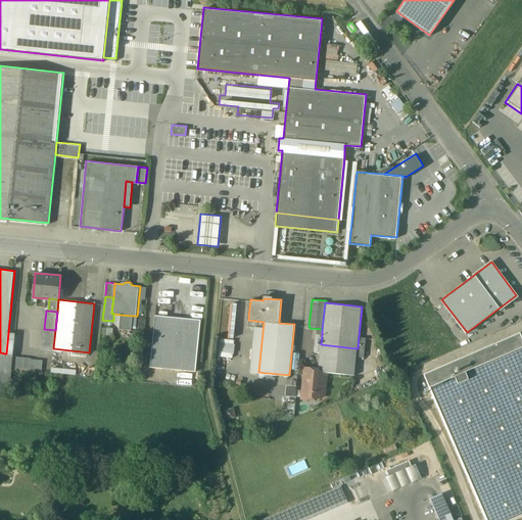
[(133,316),(121,315),(120,328),(131,329),(133,316)]
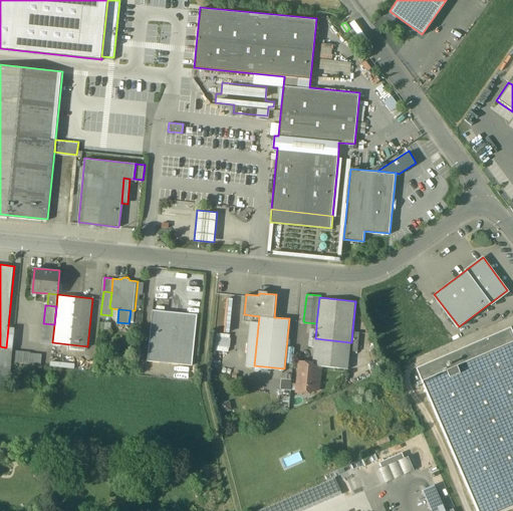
[(197,313),(153,309),(148,359),(192,364),(197,313)]
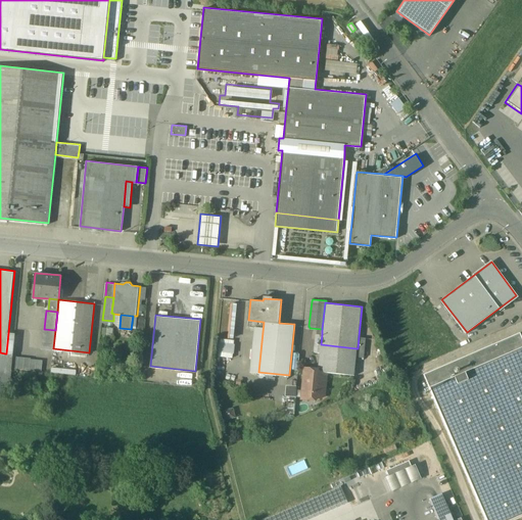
[(55,330),(44,329),(42,347),(53,348),(55,330)]
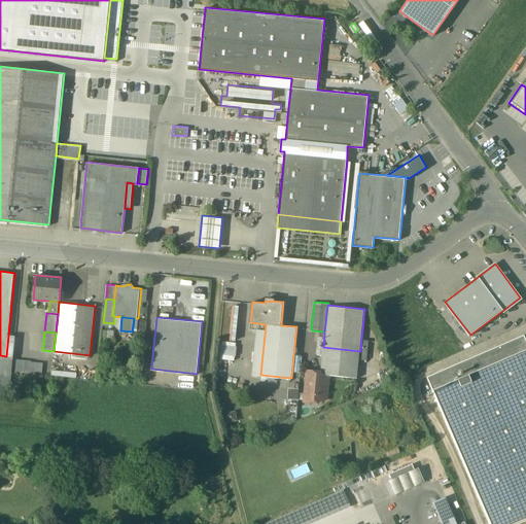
[(525,336),(524,334),(427,376),(433,389),(525,348),(525,336)]
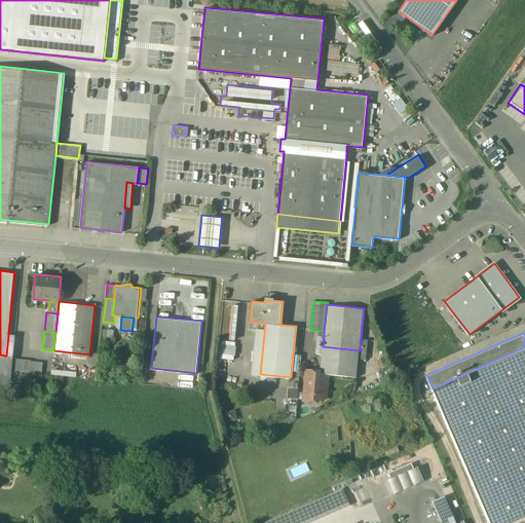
[(234,357),(235,339),(220,338),(219,356),(234,357)]
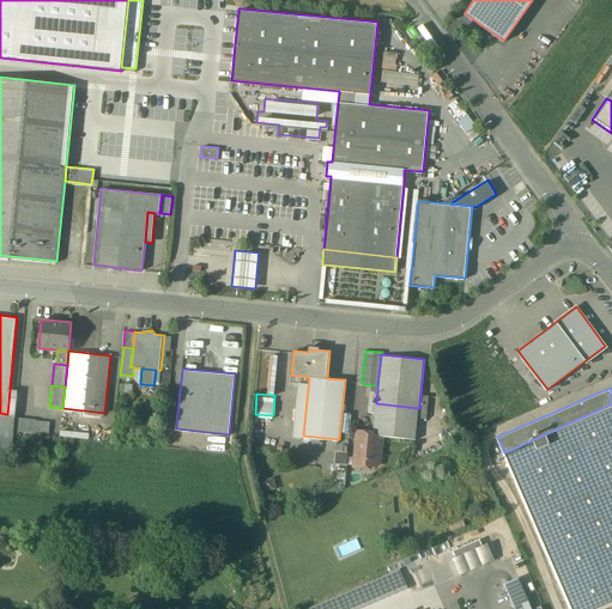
[(429,394),(420,394),(419,408),(418,408),(417,416),(418,416),(426,418),(429,394)]
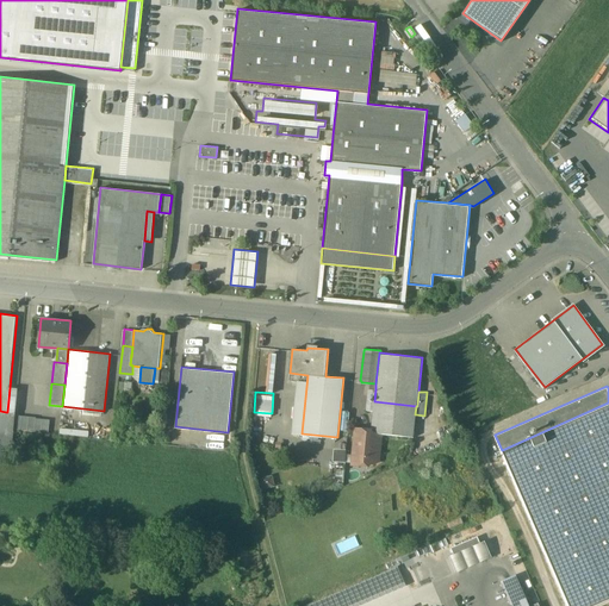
[(416,406),(374,401),(373,410),(371,431),(371,432),(381,433),(414,437),(416,414),(415,414),(416,406)]
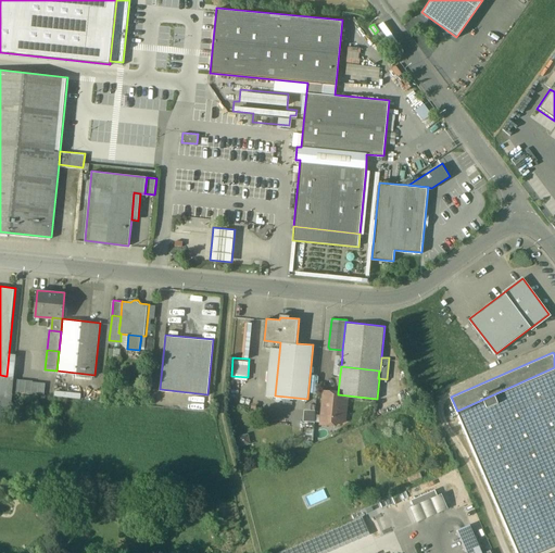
[(554,367),(457,411),(518,552),(539,552),(554,545),(554,367)]
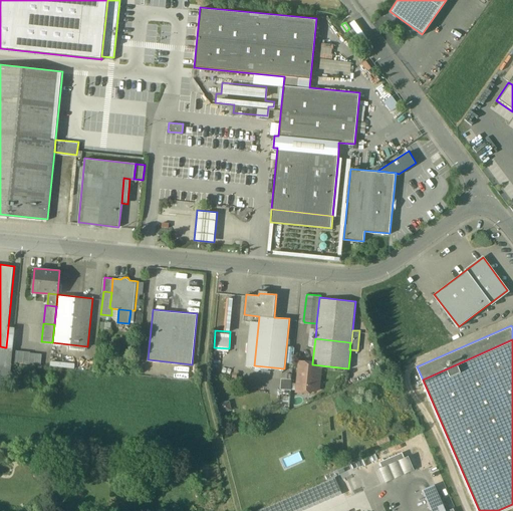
[(5,347),(0,346),(0,378),(10,379),(12,361),(13,349),(13,347),(6,347),(5,347)]
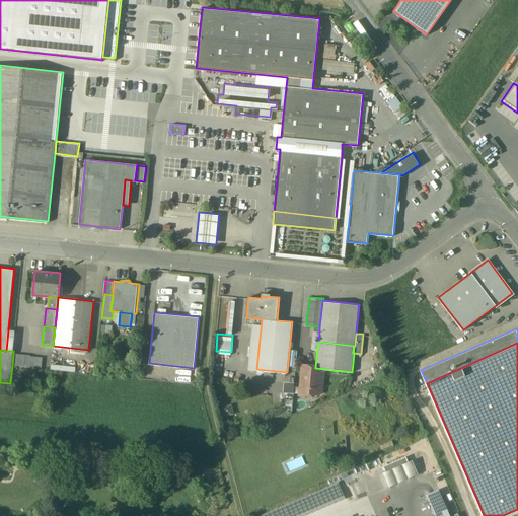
[(31,355),(13,353),(12,365),(29,366),(30,355),(31,355)]
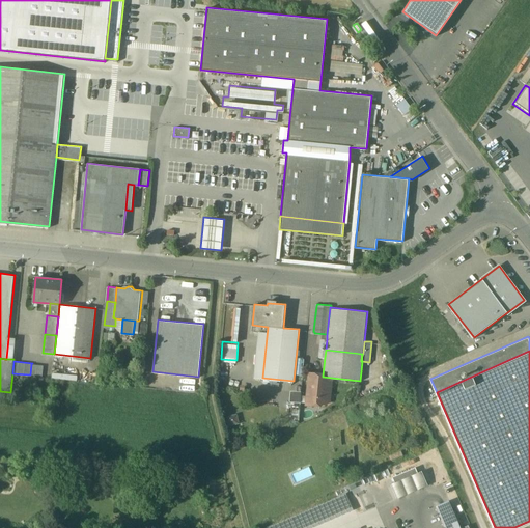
[(44,365),(31,363),(30,374),(43,376),(44,365)]
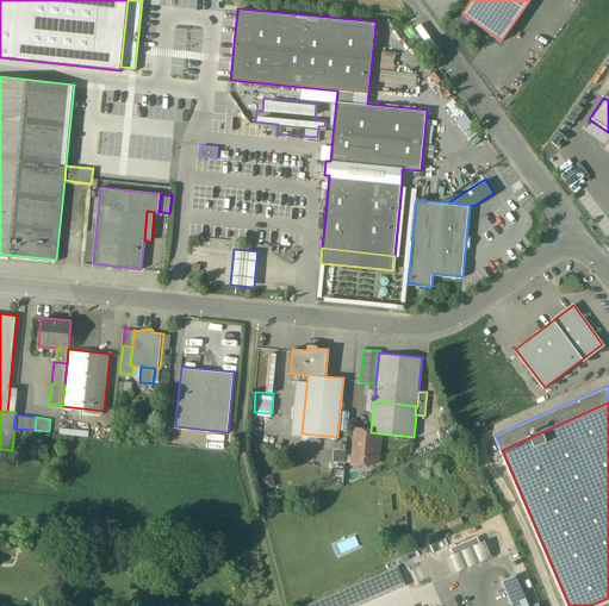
[(371,431),(367,430),(367,431),(356,430),(353,463),(365,464),(365,458),(374,460),(376,450),(380,450),(381,433),(371,432),(371,431)]
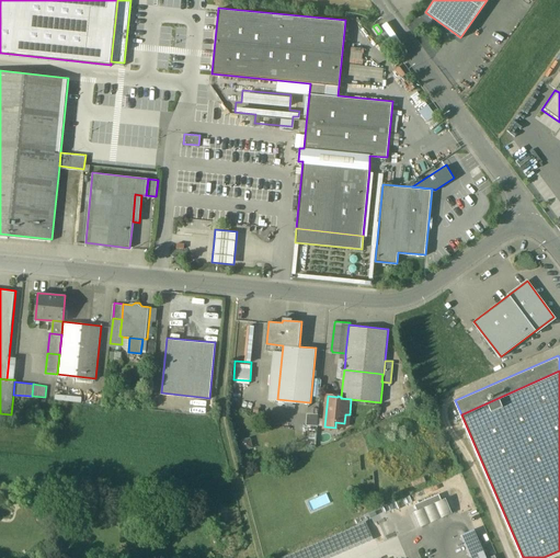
[(306,423),(317,423),(317,411),(306,411),(306,423)]
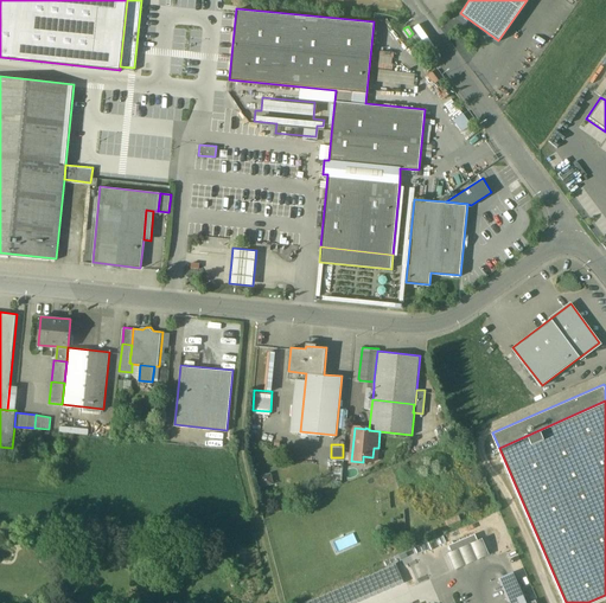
[(262,483),(273,481),(270,470),(259,473),(262,483)]
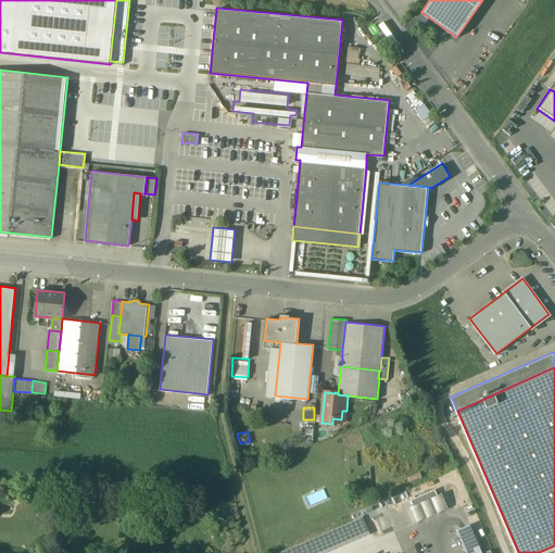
[(436,488),(411,499),(414,504),(438,493),(436,488)]
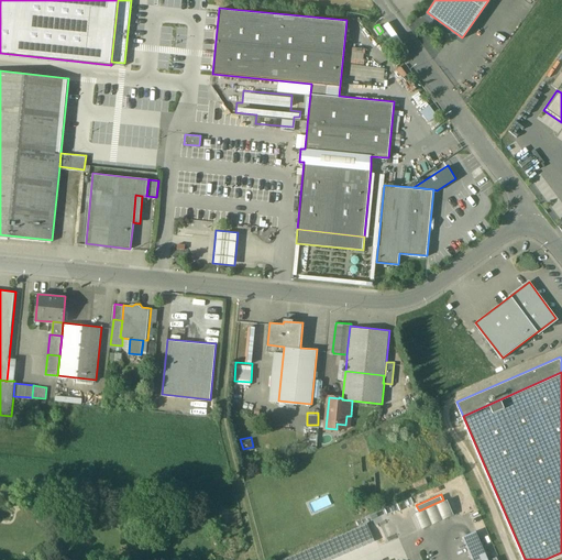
[(419,511),(415,513),(421,527),(453,513),(448,498),(443,500),(419,511)]
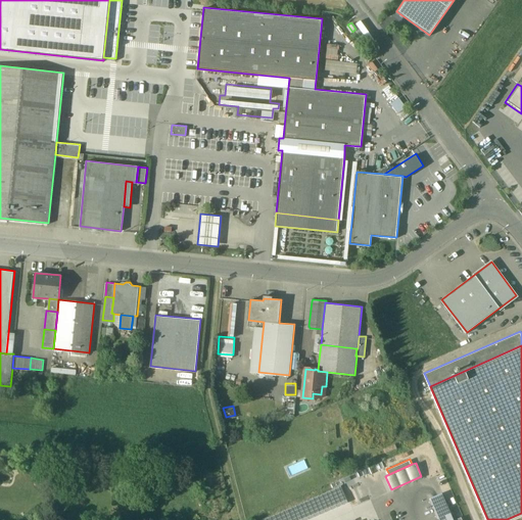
[(342,502),(347,500),(341,485),(335,487),(342,502)]
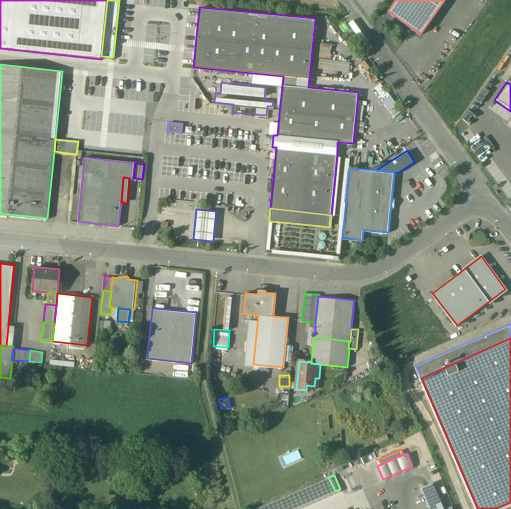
[(329,494),(335,491),(328,477),(323,479),(329,494)]
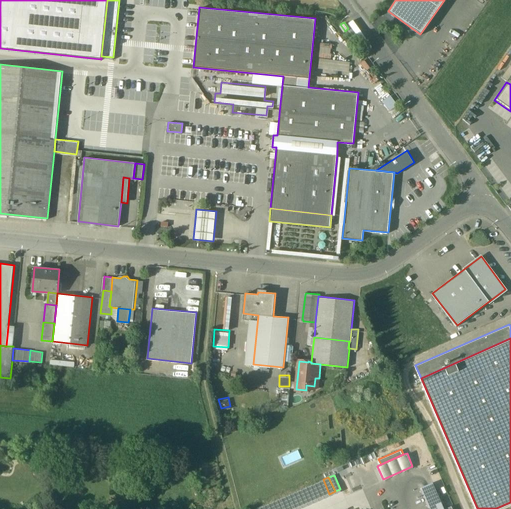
[(324,496),(329,494),(323,479),(317,482),(324,496)]
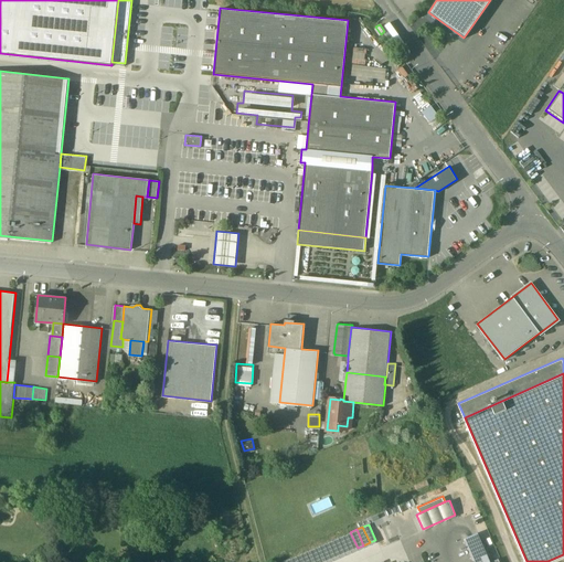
[(500,561),(498,558),(490,561),(478,531),(469,534),(465,537),(475,561),(500,561)]
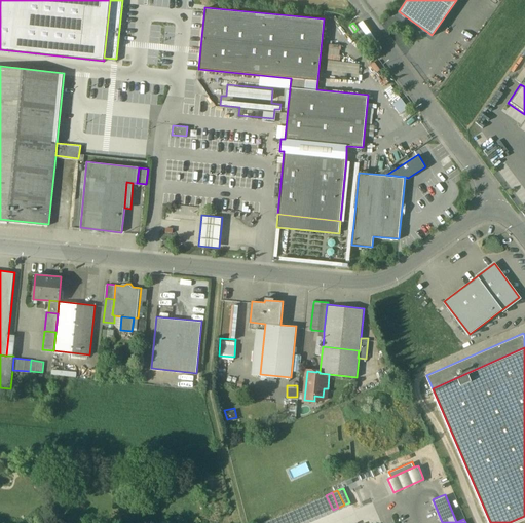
[(327,512),(333,510),(326,495),(321,497),(327,512)]
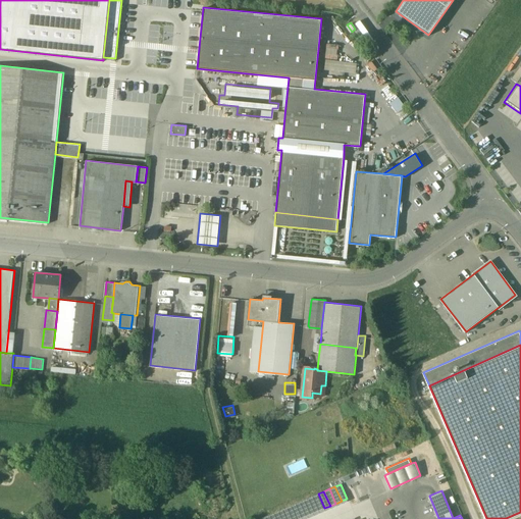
[(319,511),(324,508),(318,494),(313,497),(319,511)]
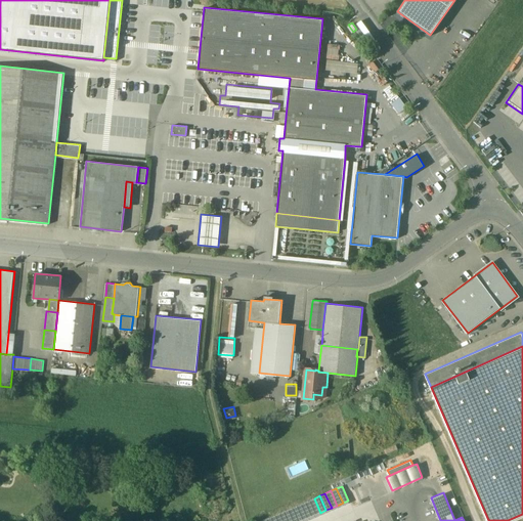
[(314,515),(320,513),(314,498),(308,501),(314,515)]
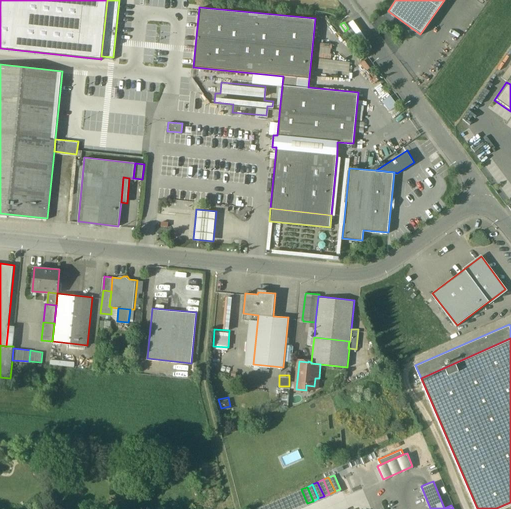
[(302,506),(307,503),(301,489),(296,491),(302,506)]
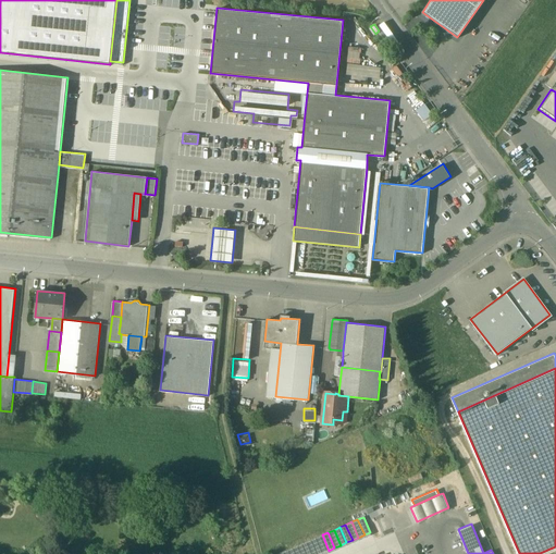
[(323,553),(329,551),(322,534),(316,538),(323,553)]
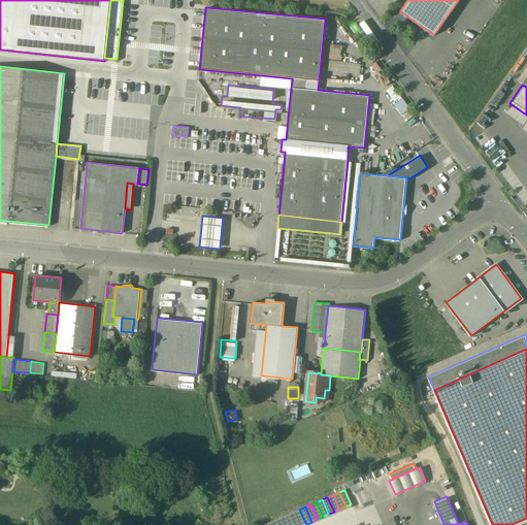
[(299,524),(303,524),(306,524),(299,510),(294,512),(299,524)]
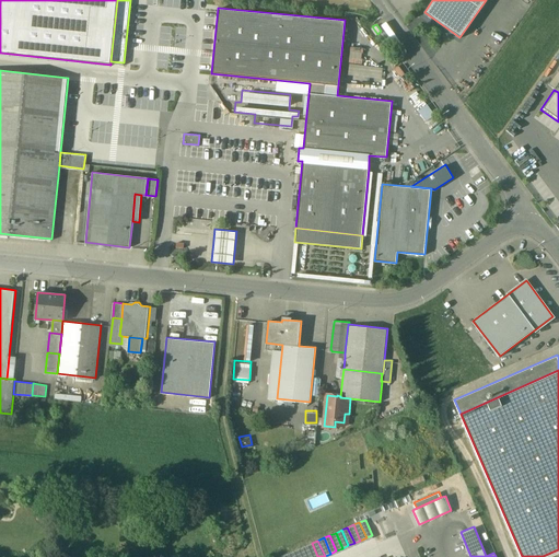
[(310,556),(317,556),(312,543),(305,546),(310,556)]
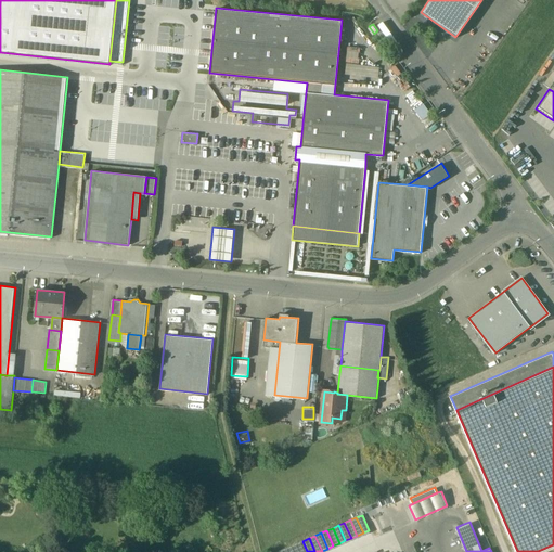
[(300,551),(307,551),(303,541),(297,543),(300,551)]
